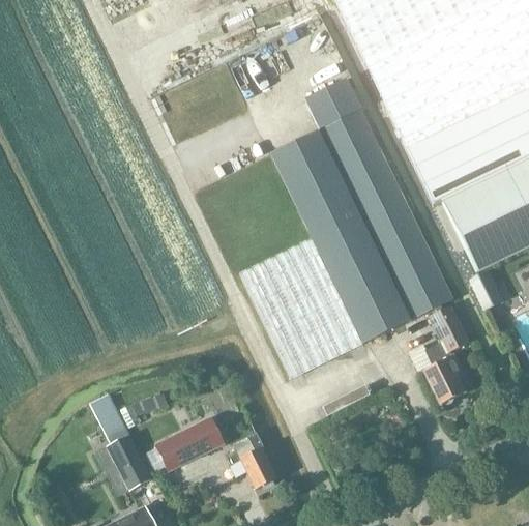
[(335,0),(435,203),(441,200),(528,156),(528,0),(335,0)]
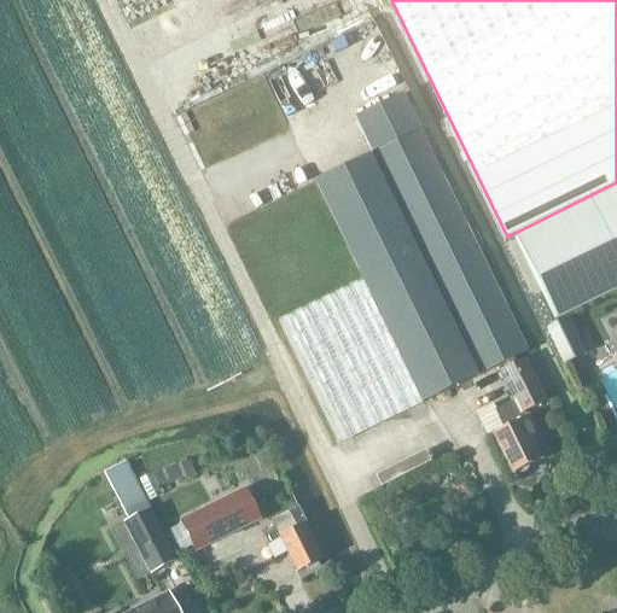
[(348,31),(358,56),(380,46),(371,23),(348,31)]
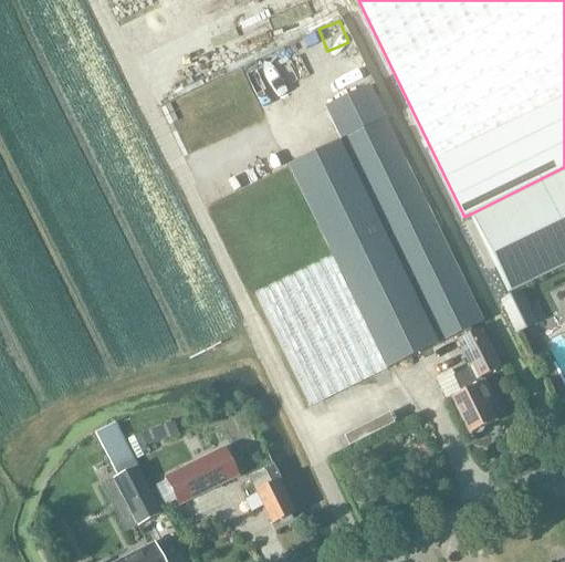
[(195,87),(202,103),(215,96),(206,81),(195,87)]
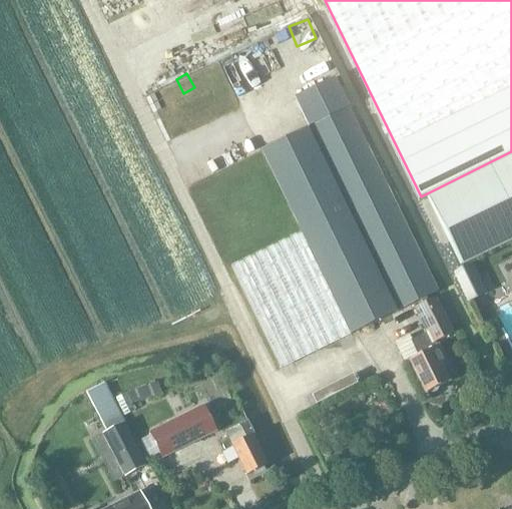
[(261,148),(301,230),(350,332),(418,299),(426,296),(438,290),(349,107),(352,106),(338,75),(296,95),(310,124),(261,148)]
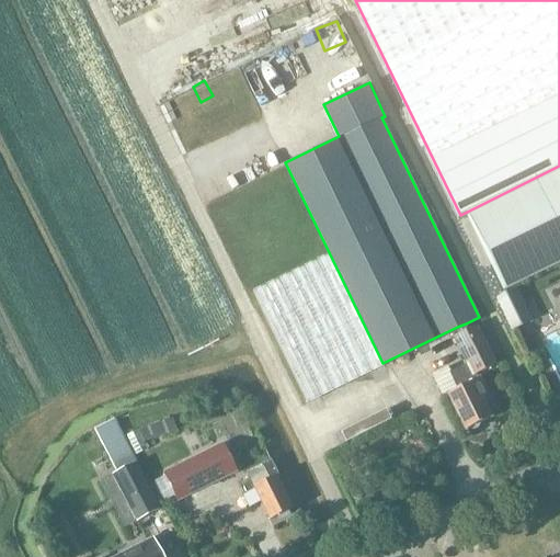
[(193,88),(179,92),(185,111),(200,106),(193,88)]
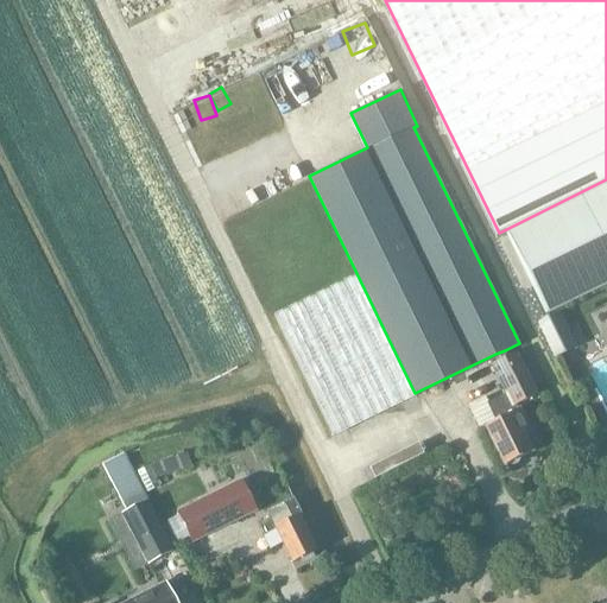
[(606,179),(506,229),(548,313),(606,284),(606,179)]
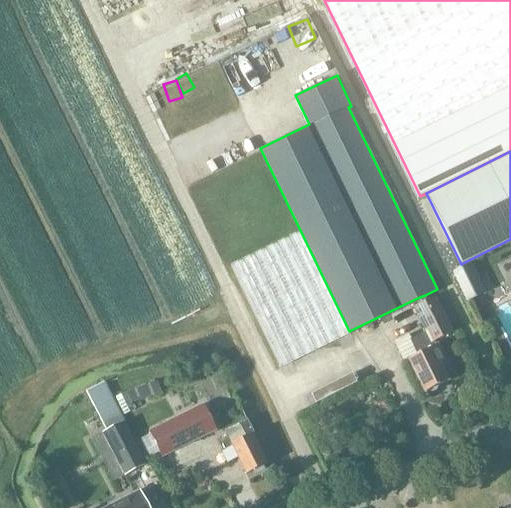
[(281,363),(349,331),(300,230),(232,263),(281,363)]
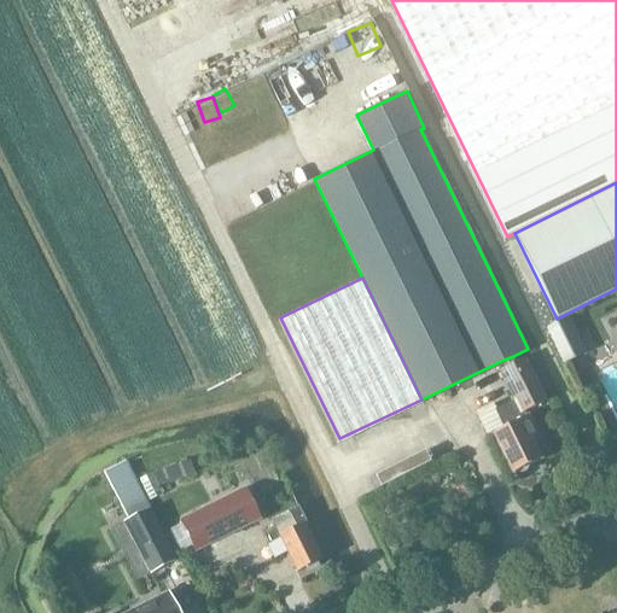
[(502,425),(492,431),(511,470),(514,467),(521,471),(525,468),(525,461),(541,454),(533,436),(537,433),(528,413),(521,415),(518,409),(546,396),(525,354),(516,360),(513,356),(504,360),(506,365),(499,368),(513,397),(493,407),(502,425)]
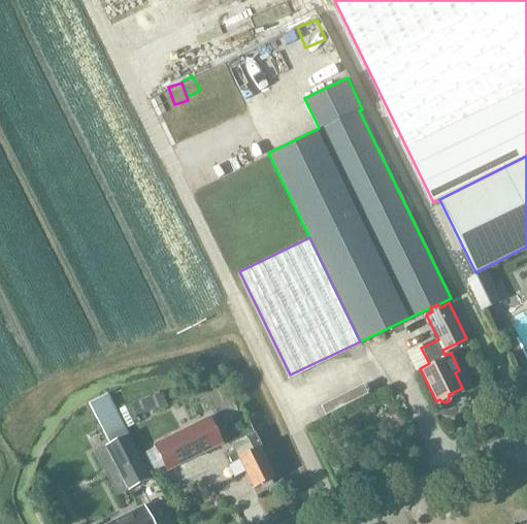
[(108,391),(90,401),(110,441),(129,432),(130,432),(108,391)]
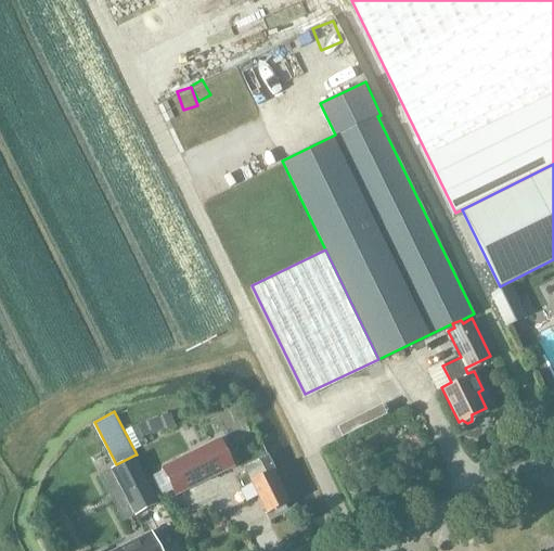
[(139,422),(142,433),(175,421),(170,411),(139,422)]
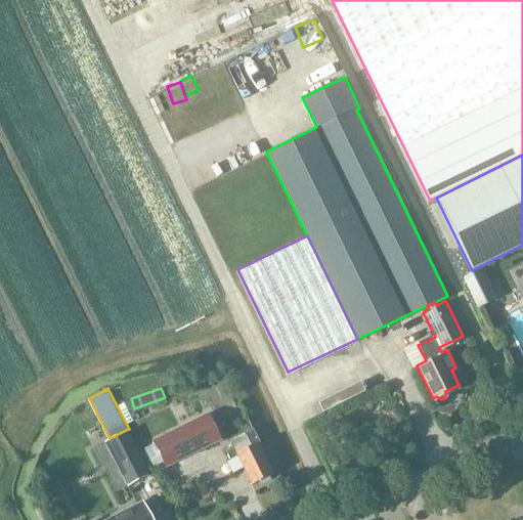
[(163,434),(155,438),(163,456),(167,464),(221,437),(209,412),(163,434)]
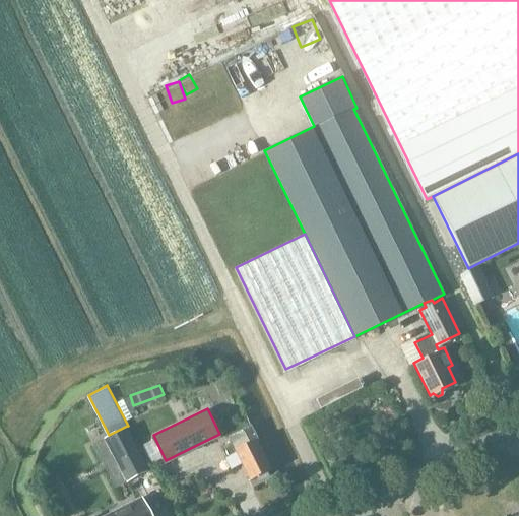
[(252,423),(228,435),(231,441),(223,445),(229,455),(236,451),(250,479),(270,469),(256,440),(260,438),(252,423)]
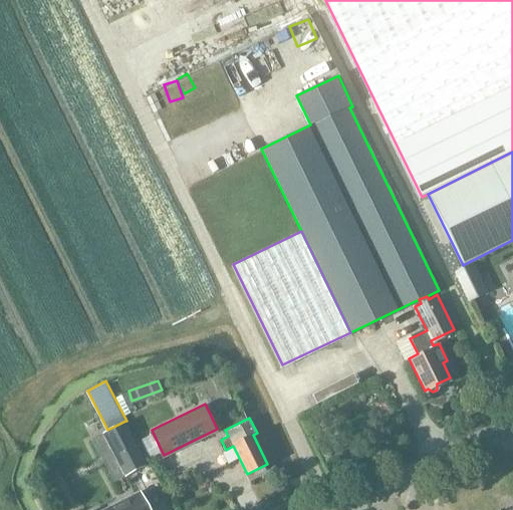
[(107,430),(105,431),(127,474),(148,464),(125,421),(107,430)]
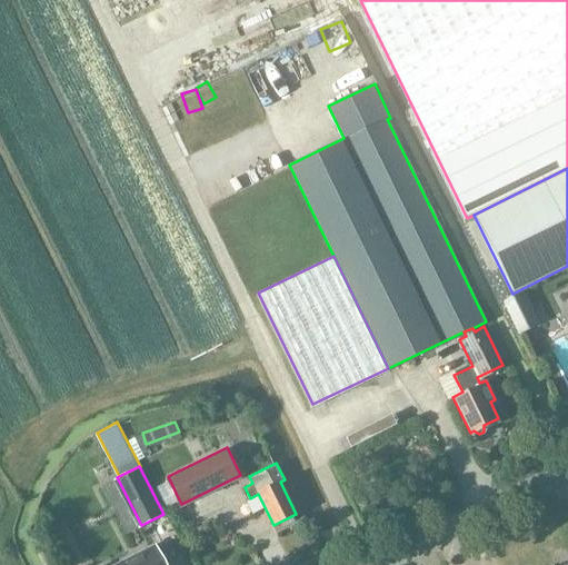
[(112,564),(165,564),(155,544),(112,564)]
